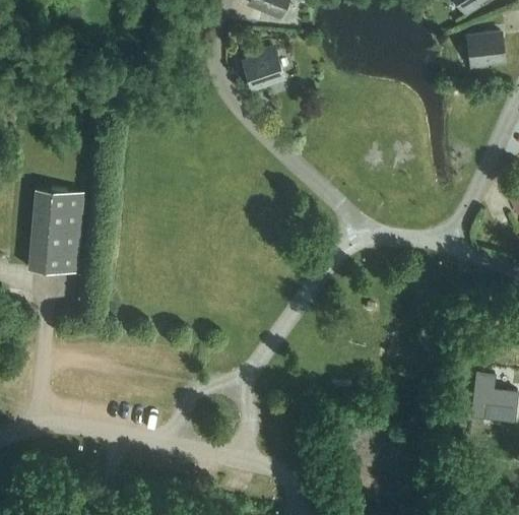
[(280,19),(287,0),(252,0),(250,6),(280,19)]
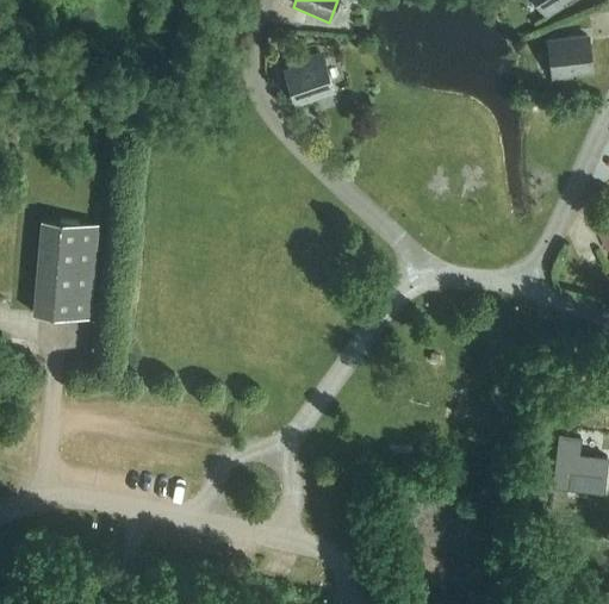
[(560,7),(571,0),(535,0),(547,20),(563,11),(560,7)]
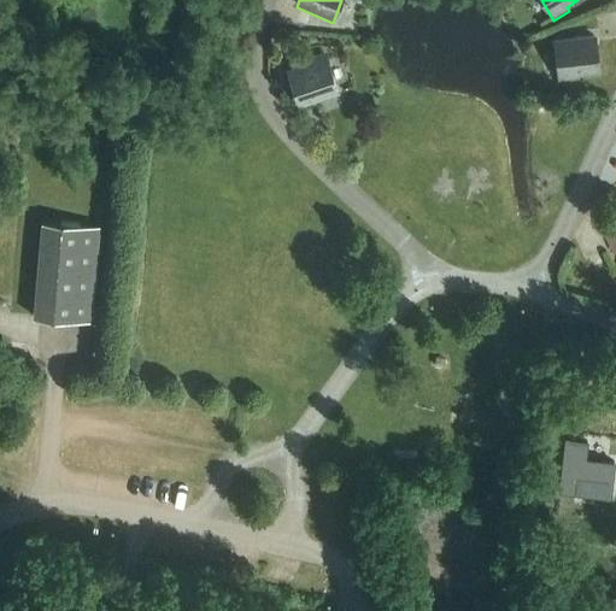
[(578,78),(599,76),(596,41),(556,46),(561,84),(578,82),(578,78)]
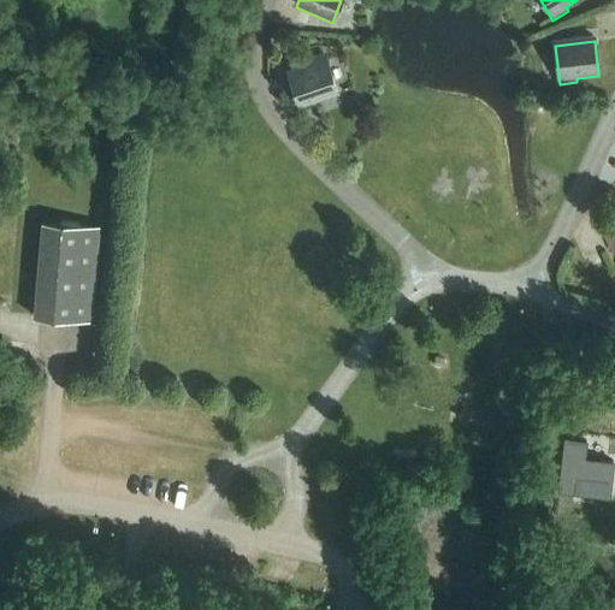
[(309,65),(311,69),(289,76),(300,108),(337,96),(325,60),(309,65)]
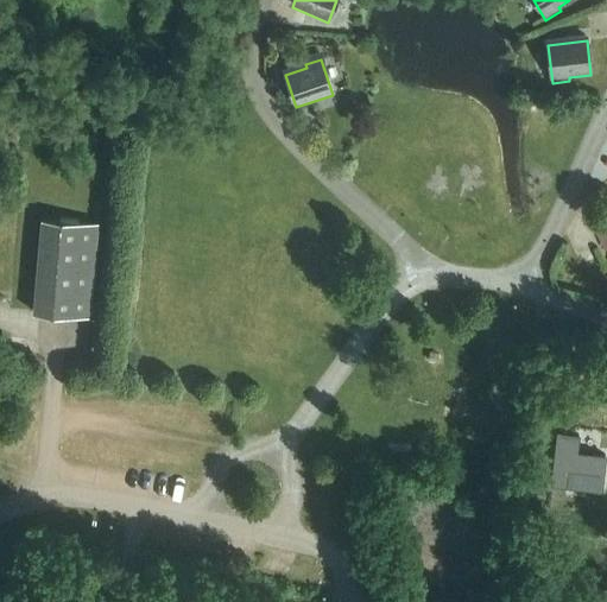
[(90,322),(97,227),(40,222),(32,317),(90,322)]
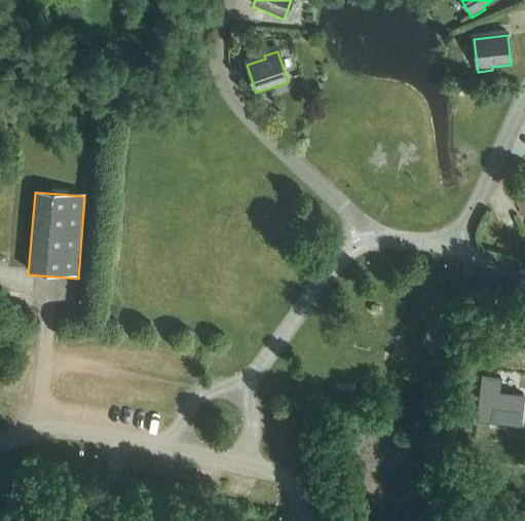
[(524,193),(516,198),(524,217),(524,193)]
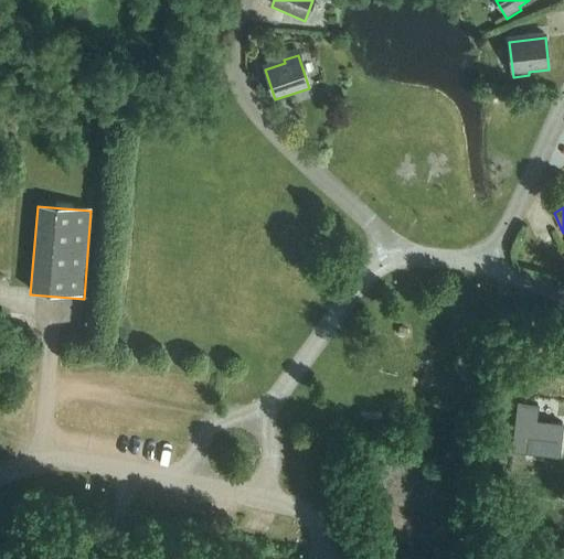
[(535,423),(538,408),(517,406),(511,452),(559,458),(562,427),(535,423)]
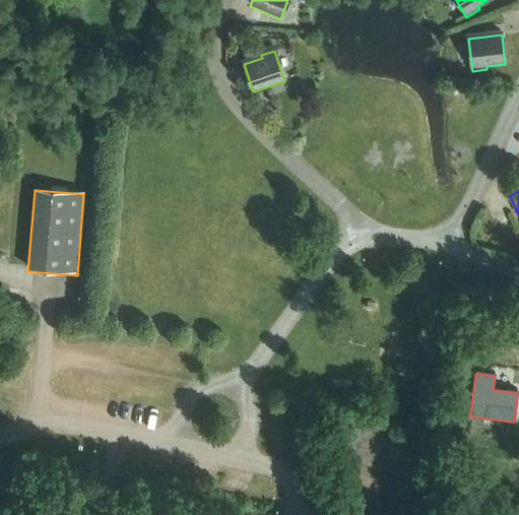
All buildings are outlined.
